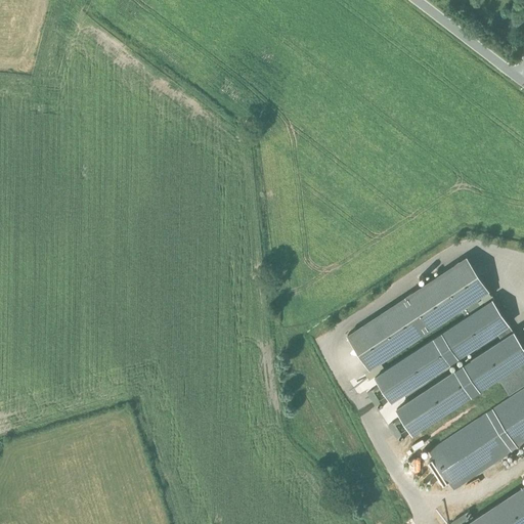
[(466,258),(347,336),(369,368),(480,296),(486,304),(491,300),(492,301),(494,300),(466,258)]
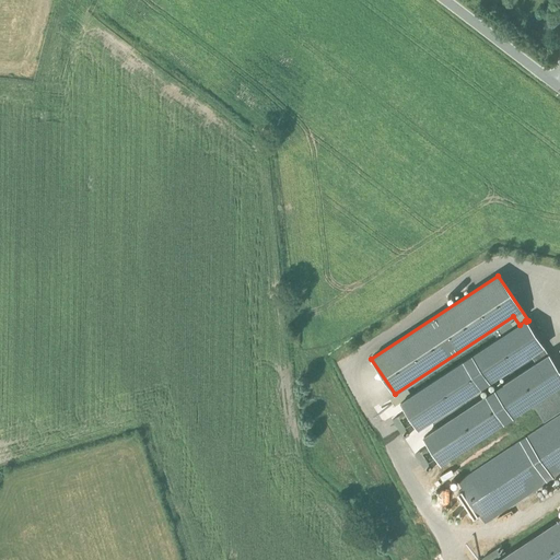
[(362,343),(371,356),(418,325),(410,313),(362,343)]
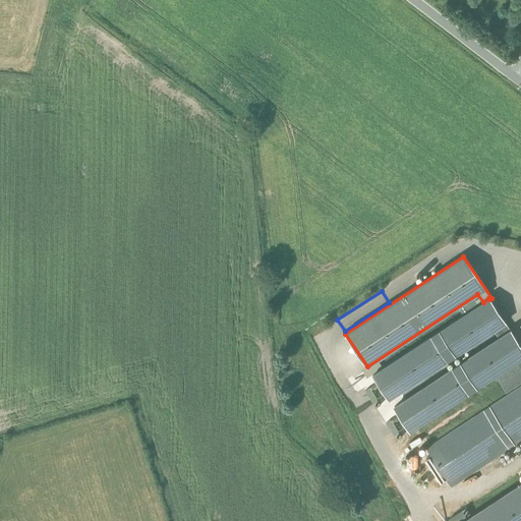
[(483,302),(372,374),(389,398),(494,329),(499,338),(394,406),(411,431),(412,431),(414,436),(419,432),(416,428),(495,377),(506,393),(520,383),(520,345),(511,330),(510,330),(505,322),(504,323),(489,299),(488,298),(483,302)]
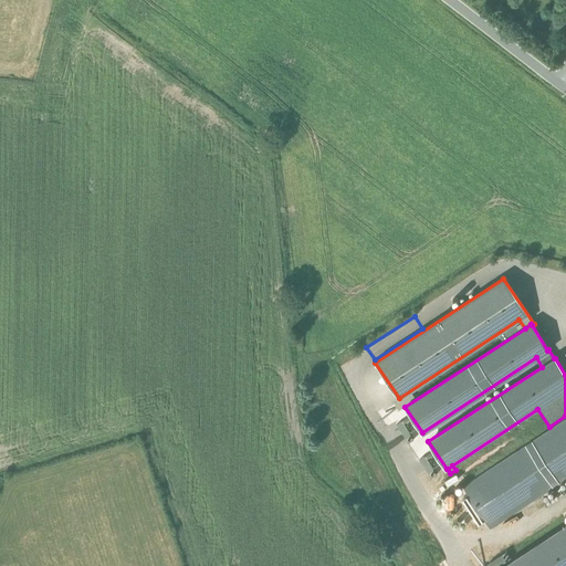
[(565,418),(462,486),(490,528),(565,479),(565,418)]
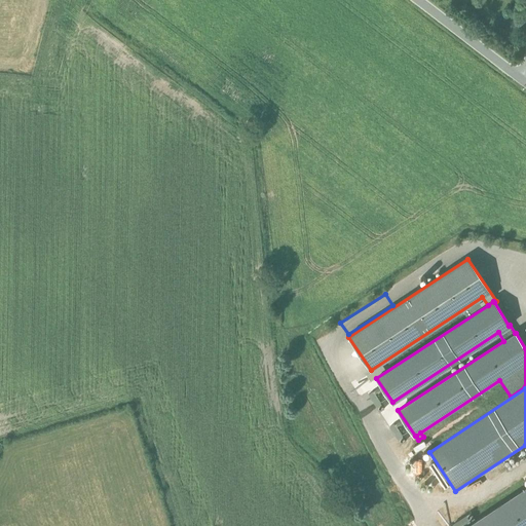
[(494,484),(492,491),(500,492),(502,486),(494,484)]
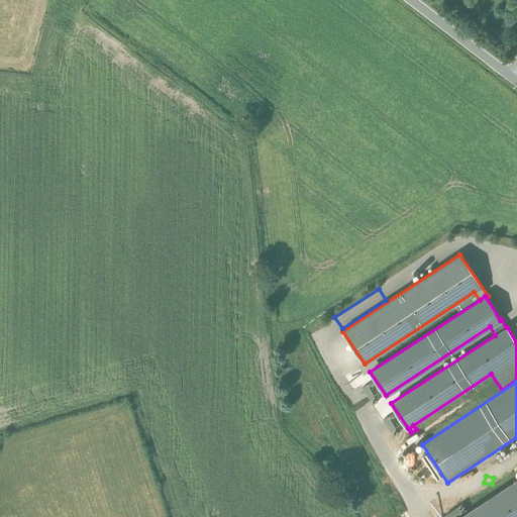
[(516,516),(516,480),(460,516),(456,516),(467,509),(463,503),(445,515),(446,516),(516,516)]
